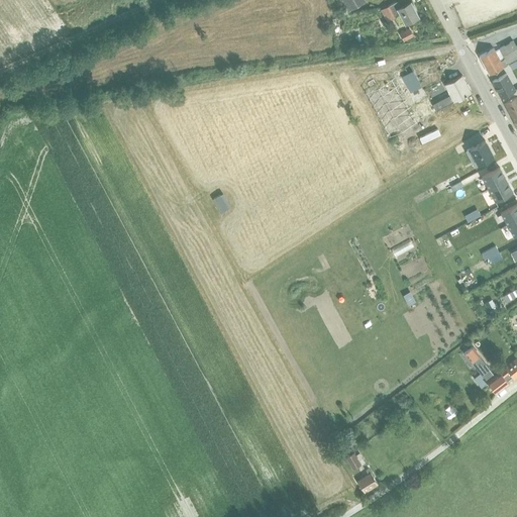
[(342,0),(348,11),(366,1),(365,0),(342,0)]
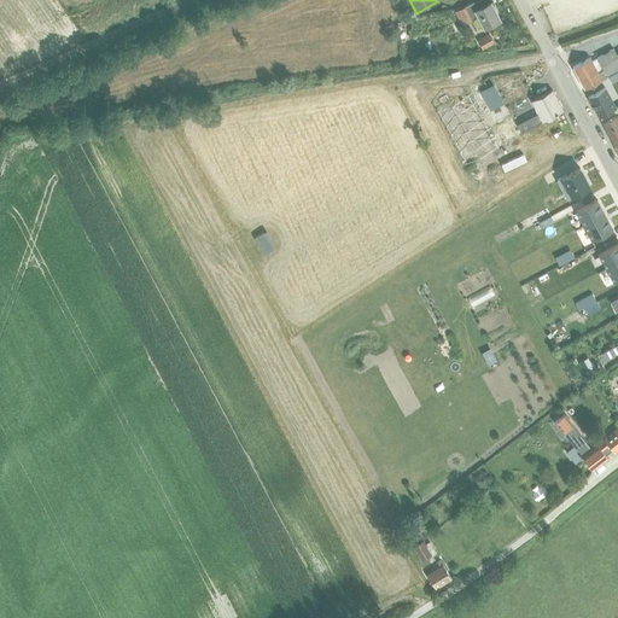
[(500,21),(490,3),(479,7),(476,0),(464,7),(471,21),(478,17),(484,29),(488,27),(489,28),(494,25),(493,24),(500,21)]
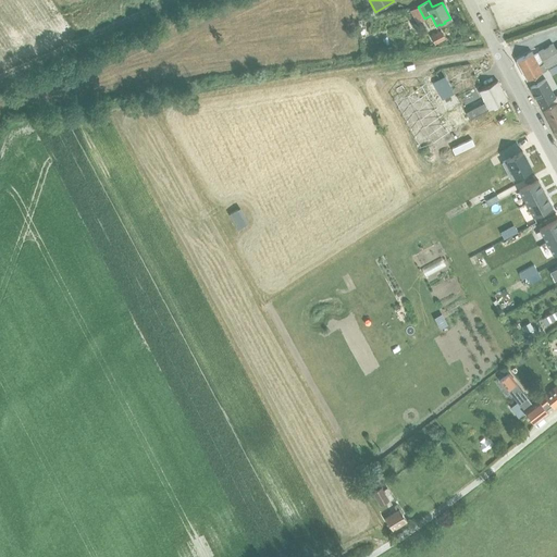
[(505,8),(508,16),(530,10),(528,1),(505,8)]
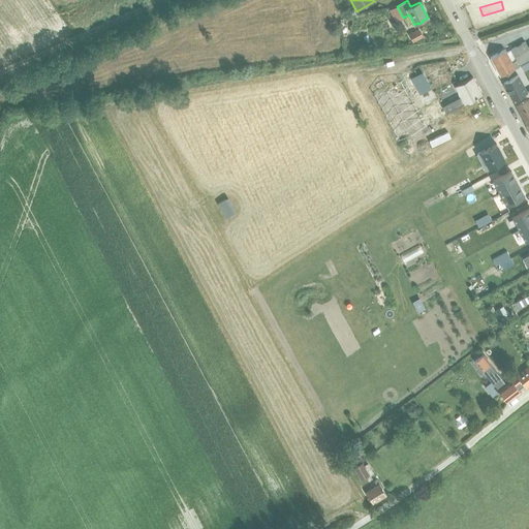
[(419,29),(409,33),(413,41),(424,36),(419,29)]
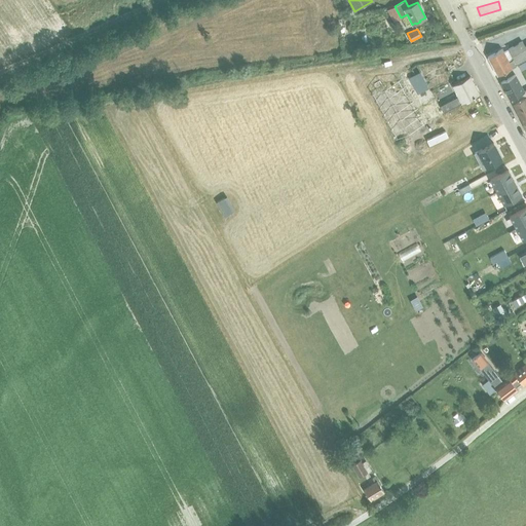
[(525,58),(525,44),(525,45),(522,40),(508,48),(509,49),(504,51),(502,48),(488,57),(497,75),(516,65),(516,64),(525,58)]
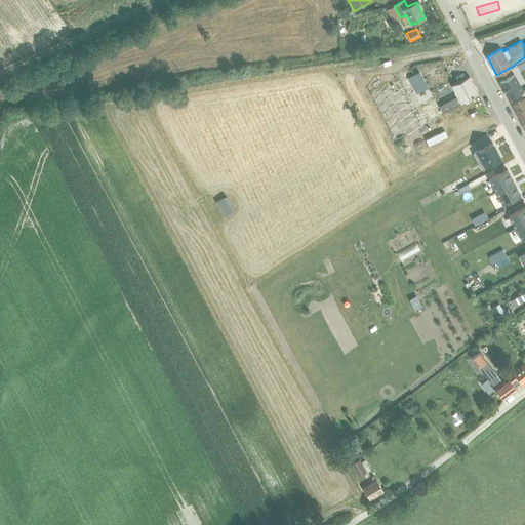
[(419,72),(409,77),(417,92),(428,87),(419,72)]
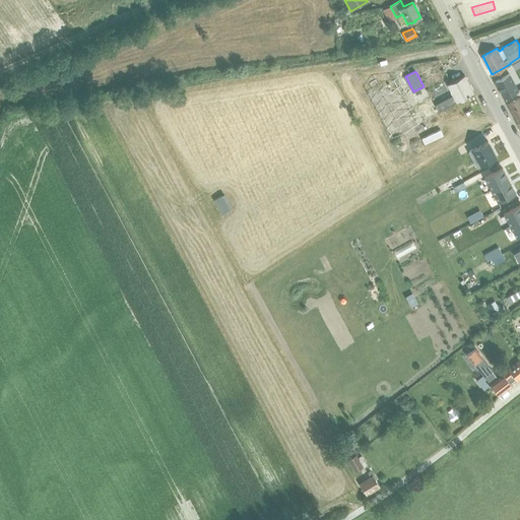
[(504,98),(518,90),(510,73),(496,80),(504,98)]
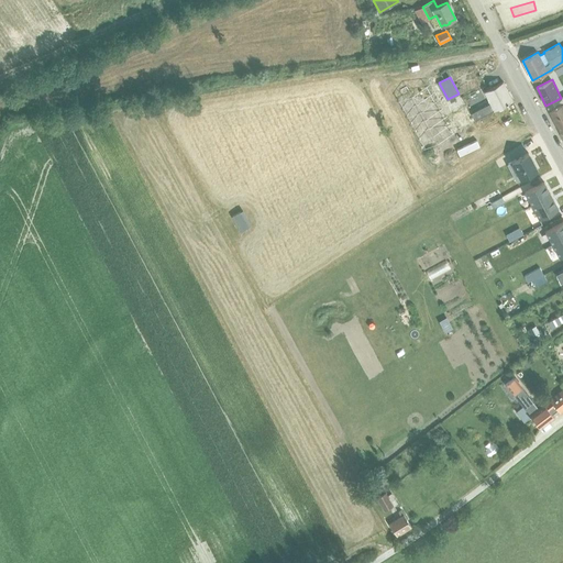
[(490,103),(471,113),(475,120),(514,100),(504,81),(484,91),(490,103)]
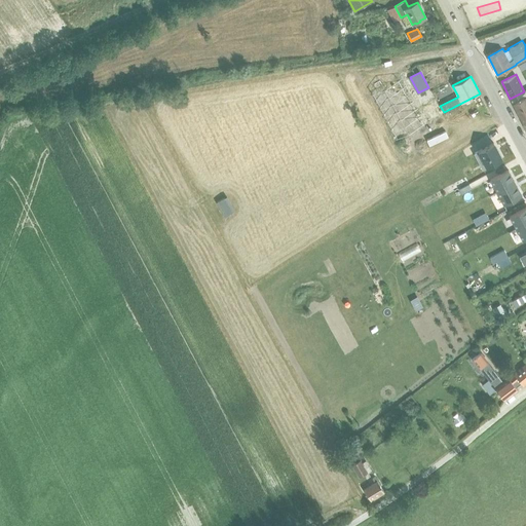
[(525,95),(525,96),(513,104),(523,123),(525,122),(525,90),(524,91),(525,95)]
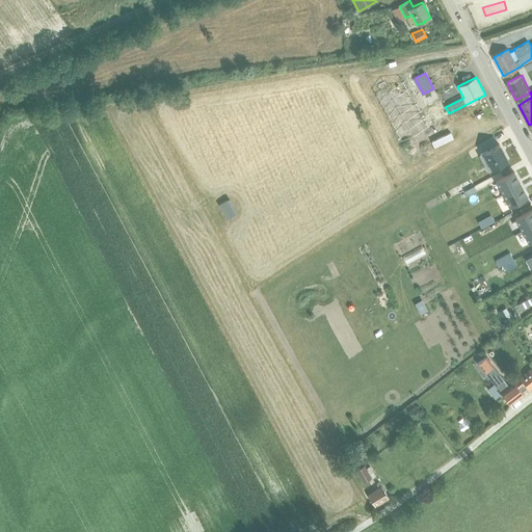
[(531,96),(530,92),(515,100),(519,105),(531,97),(531,96)]
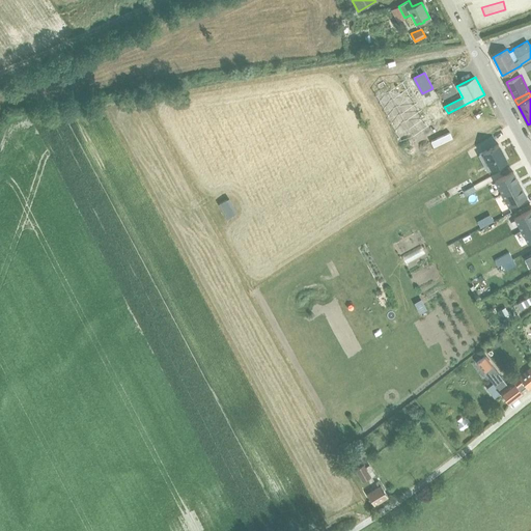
[(420,113),(424,126),(446,117),(442,105),(420,113)]
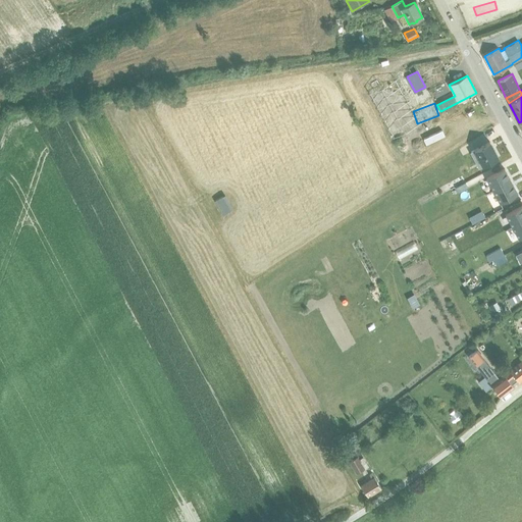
[(490,141),(470,152),(479,168),(499,157),(490,141)]
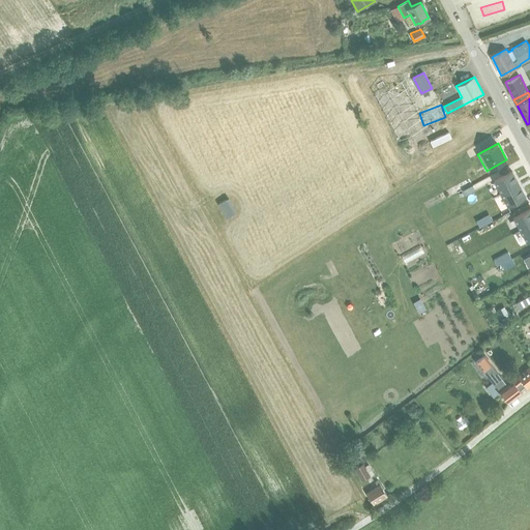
[(501,194),(519,183),(512,171),(494,180),(501,194)]
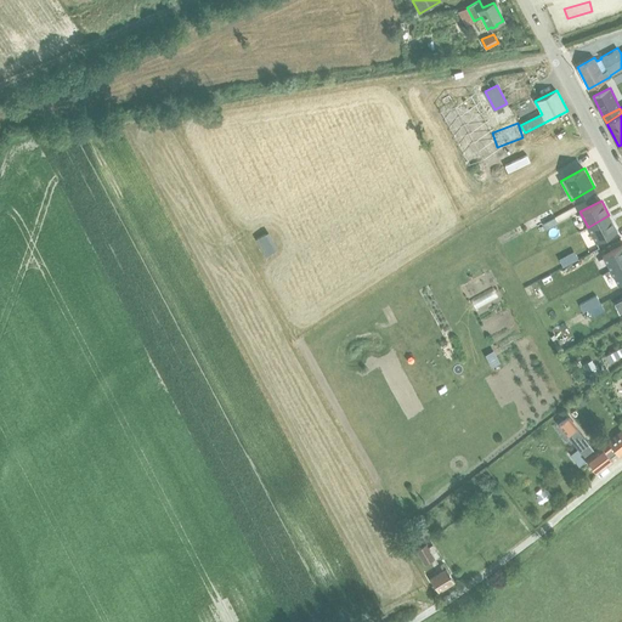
[(559,222),(571,216),(567,210),(557,216),(559,222)]
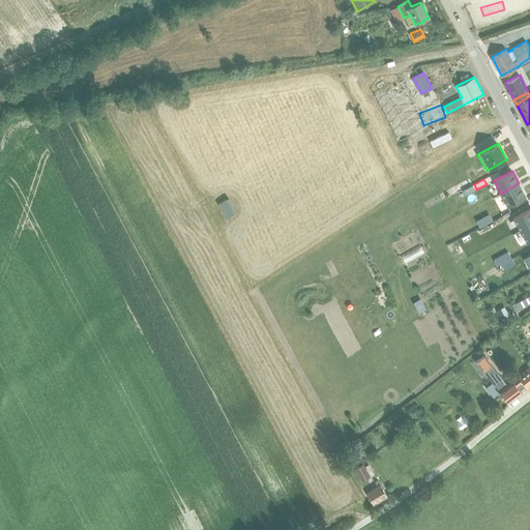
[(519,183),(501,194),(507,206),(526,197),(519,183)]
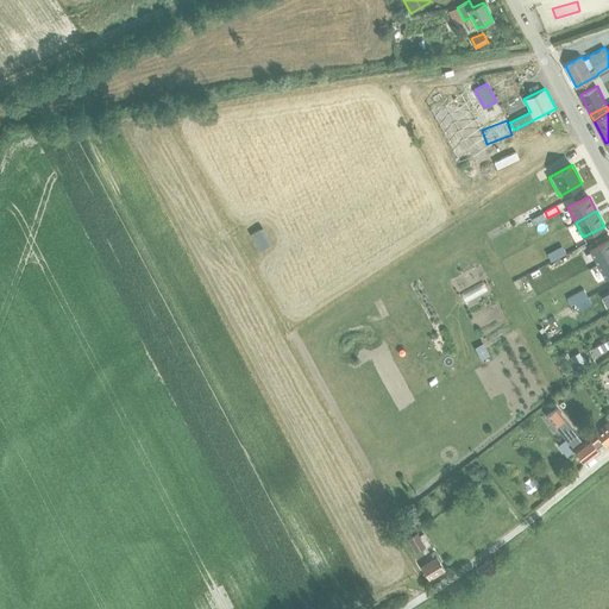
[(542,213),(532,219),(535,225),(546,219),(542,213)]
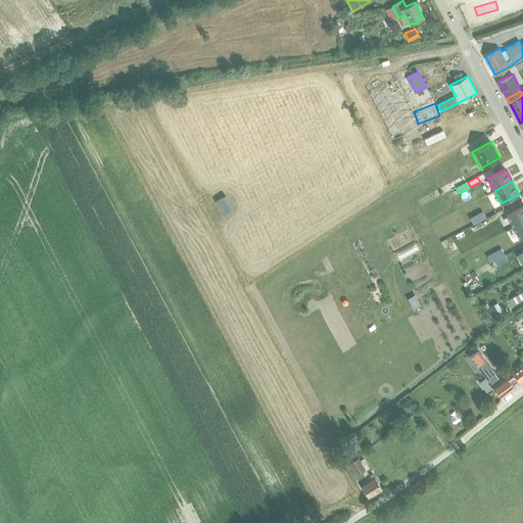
[(226,194),(215,201),(224,216),(234,209),(226,194)]
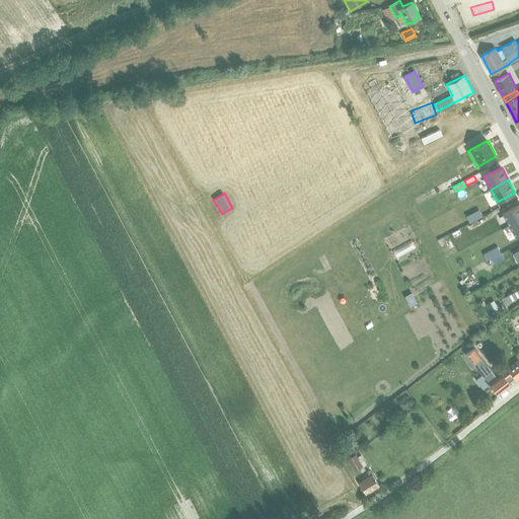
[(518,204),(502,212),(509,225),(518,219),(518,204)]
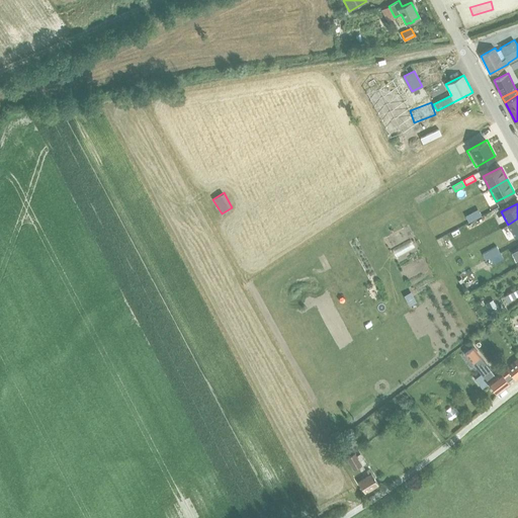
[(482,216),(479,208),(465,216),(469,222),(482,216)]
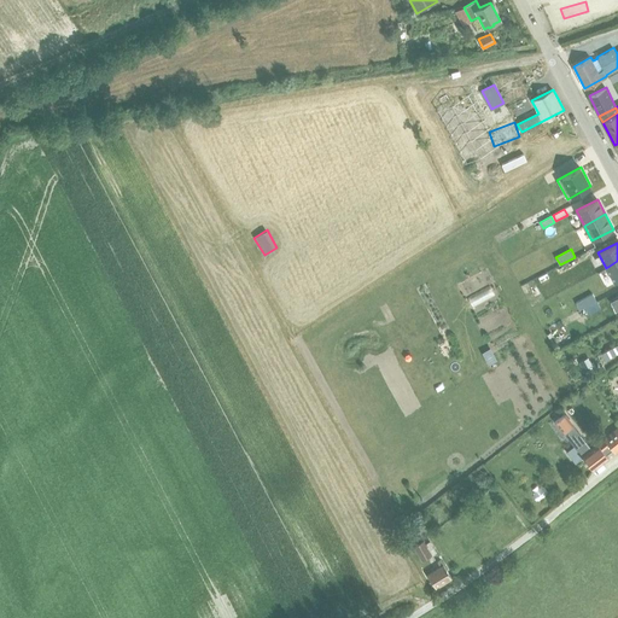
[(617,261),(606,268),(613,283),(617,280),(617,261)]
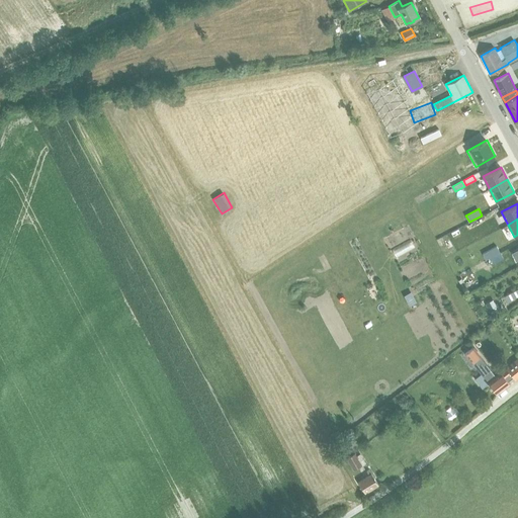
[(500,252),(497,246),(483,253),(486,260),(490,257),(500,252)]
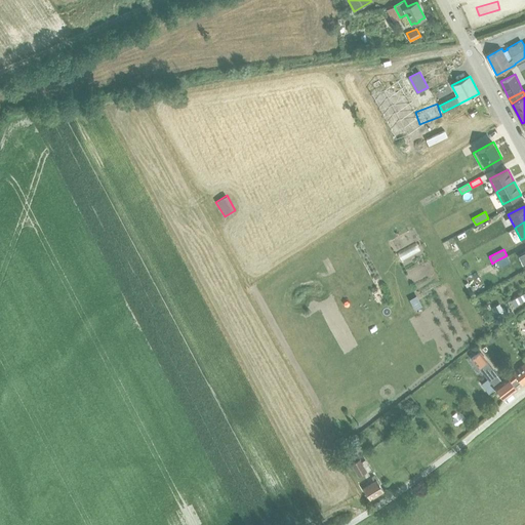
[(507,255),(496,260),(499,267),(510,261),(507,255)]
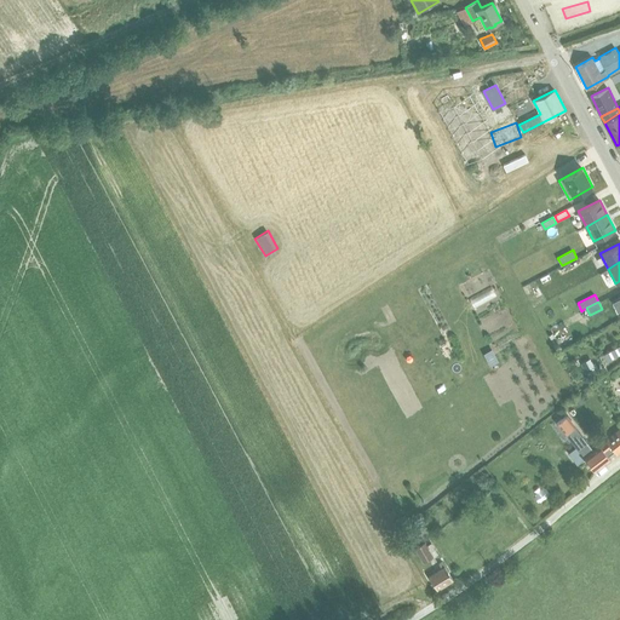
[(619,344),(604,352),(608,360),(619,352),(619,344)]
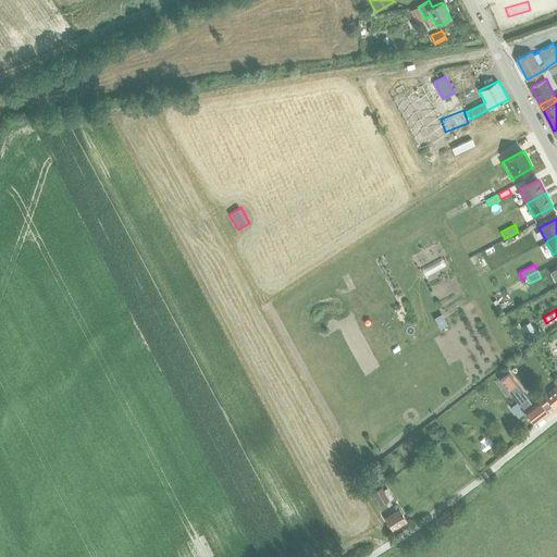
[(442,312),(435,317),(441,329),(448,325),(442,312)]
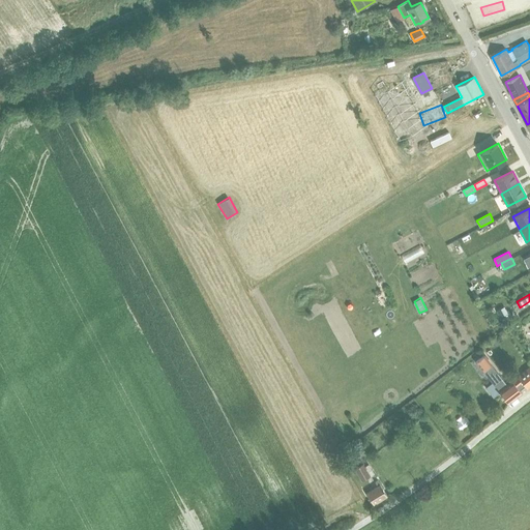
[(504,306),(497,310),(500,317),(508,313),(504,306)]
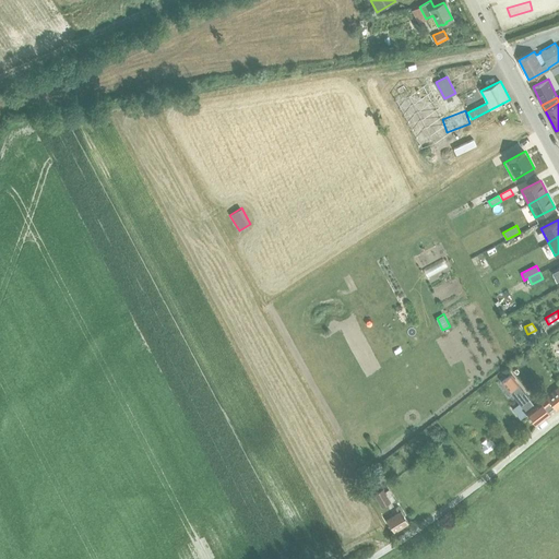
[(524,355),(516,361),(520,366),(528,359),(524,355)]
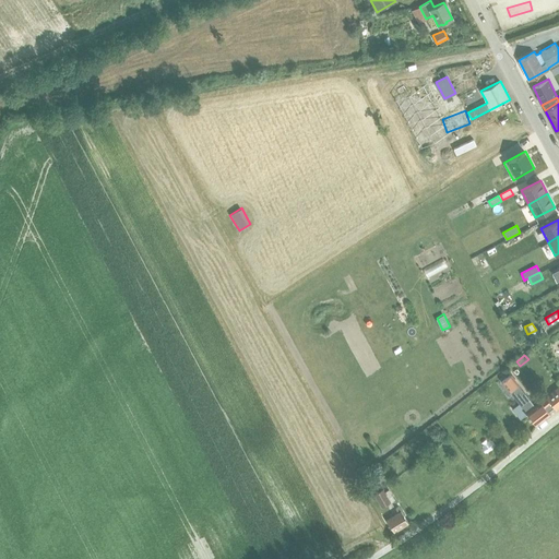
[(511,373),(501,381),(509,391),(510,391),(528,416),(530,417),(536,425),(550,414),(545,406),(549,402),(550,403),(557,409),(558,406),(558,385),(546,396),(547,396),(540,402),(540,401),(535,405),(511,373)]
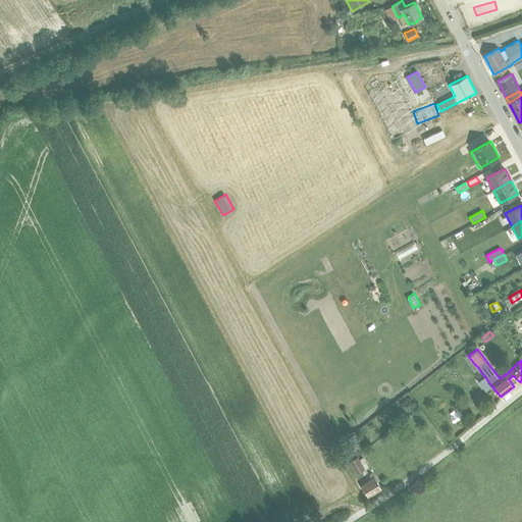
[(358,456),(349,461),(356,474),(369,467),(363,457),(360,459),(358,456)]
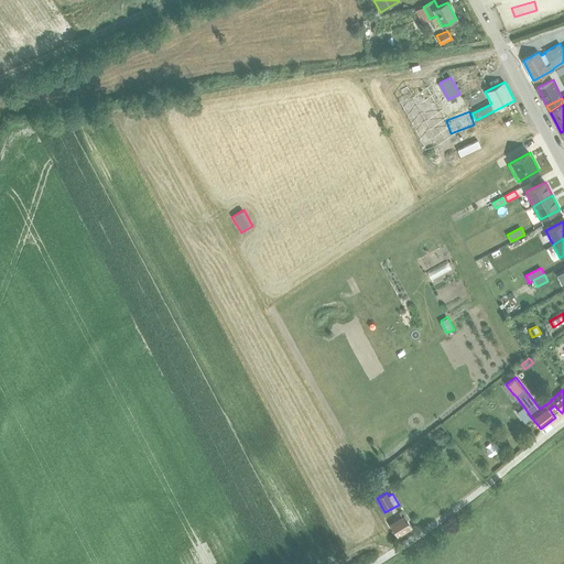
[(402,516),(390,523),(398,537),(412,528),(402,510),(399,511),(402,516)]
